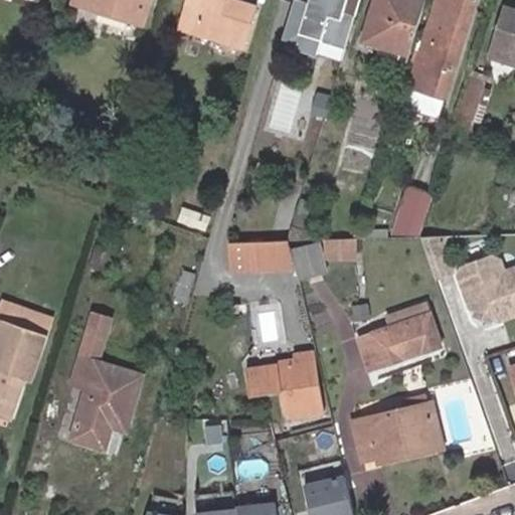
[(79,0),(79,2),(142,21),(148,0),(79,0)]
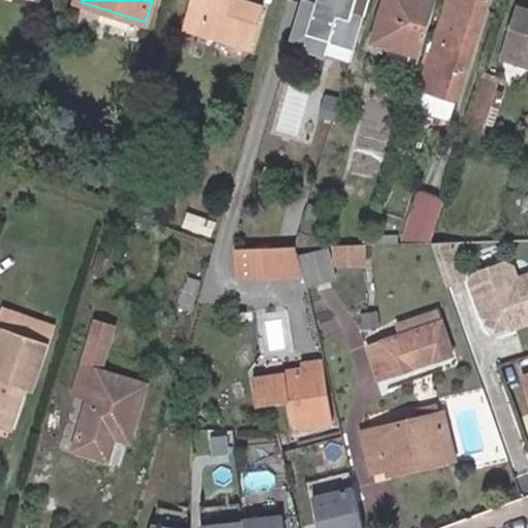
[(249,44),(260,6),(240,0),(192,0),(185,26),(249,44)]
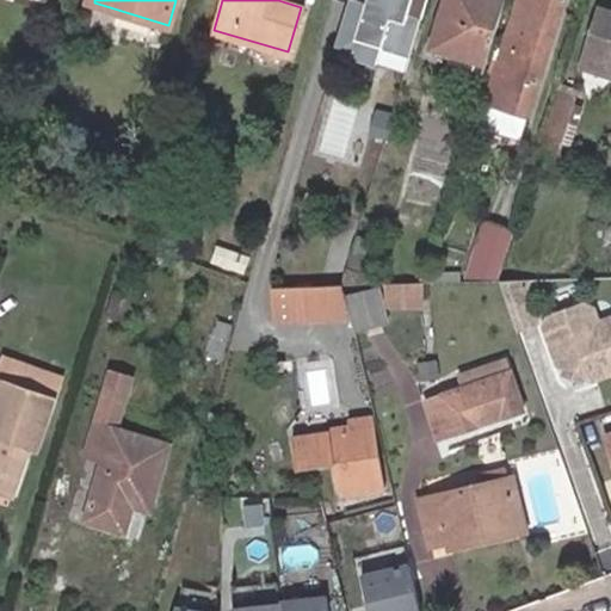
[(351,0),(341,31),(409,51),(421,12),(406,8),(408,0),(351,0)]
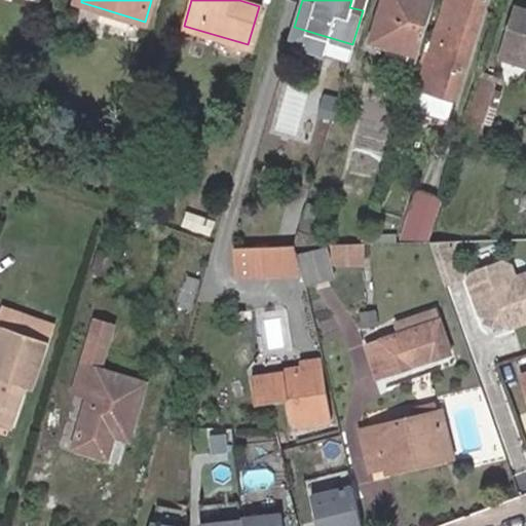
[(418,53),(435,0),(383,0),(372,40),(418,53)]
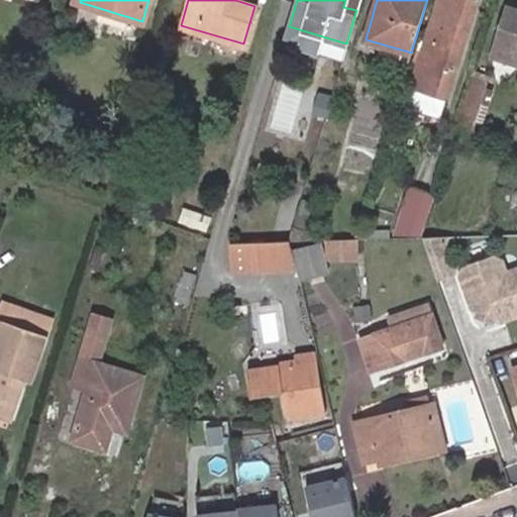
[(461,38),(468,40),(479,0),(439,0),(414,85),(450,96),(464,49),(458,47),(461,38)]
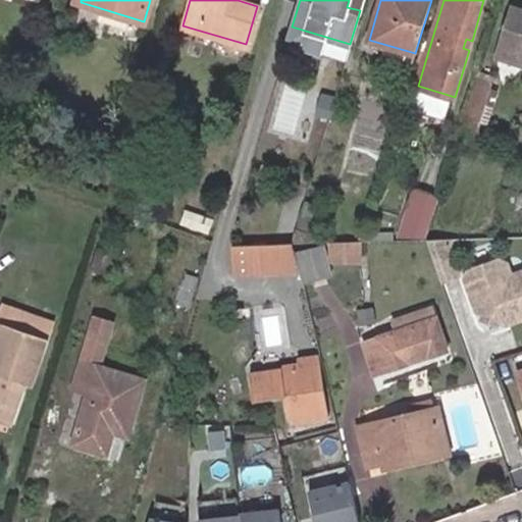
[(521,10),(512,8),(501,47),(521,53),(521,10)]
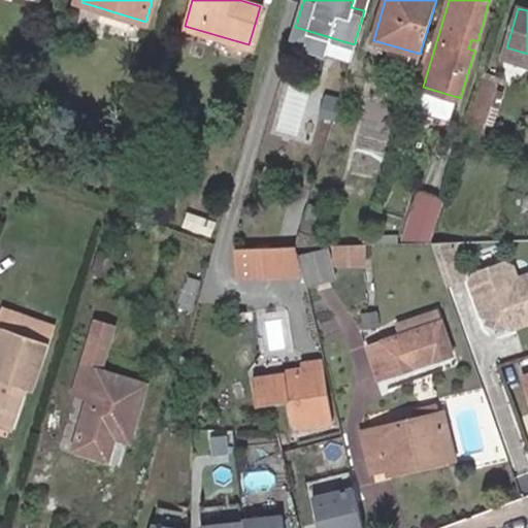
[(474,51),(477,41),(471,39),(468,48),(474,51)]
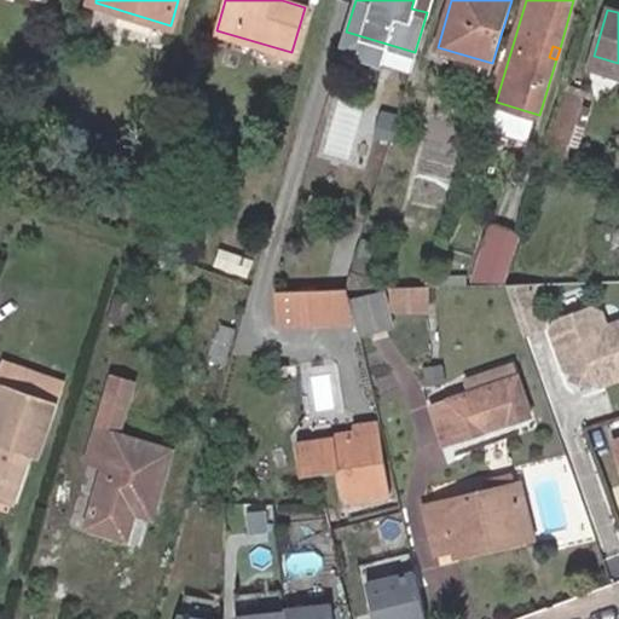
[(618,63),(594,56),(590,68),(618,76),(618,63)]
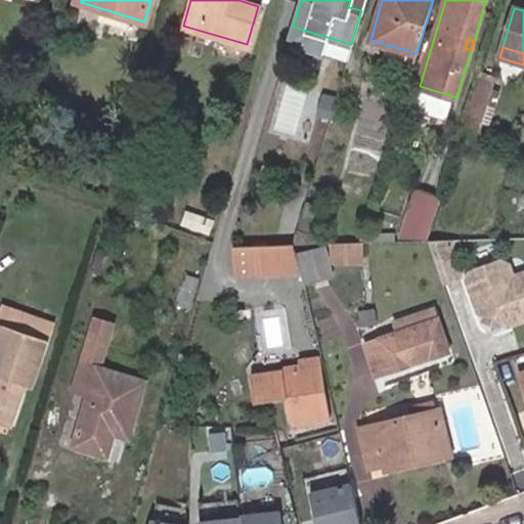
[(491,79),(478,75),(466,116),(479,121),(491,79)]
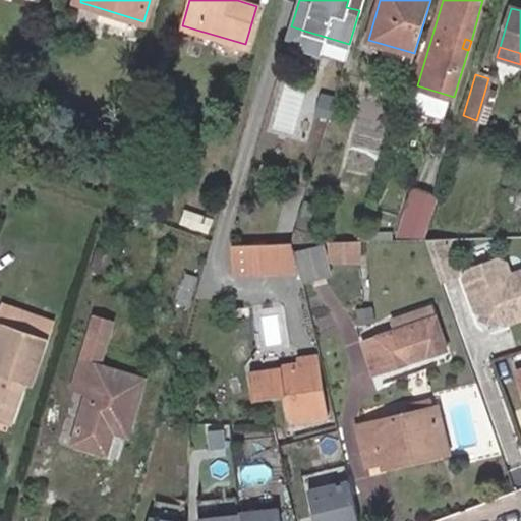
[(279,83),(272,127),(297,131),(304,88),(279,83)]
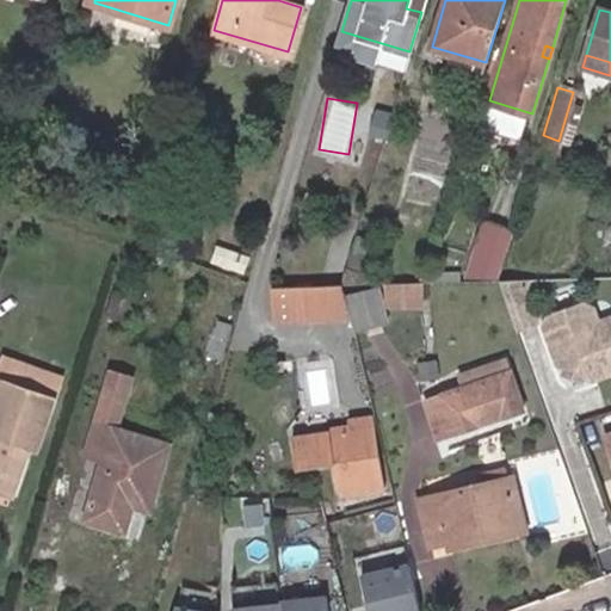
[(499,281),(513,234),(480,224),(462,282),(499,281)]
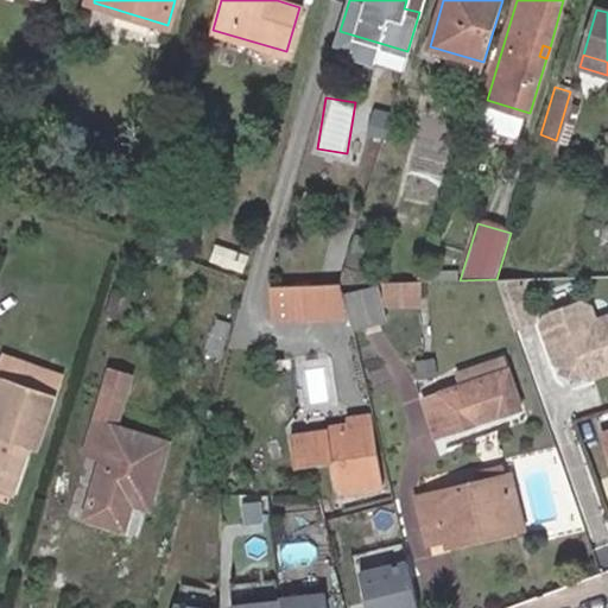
[(365,238),(354,235),(343,268),(355,267),(365,238)]
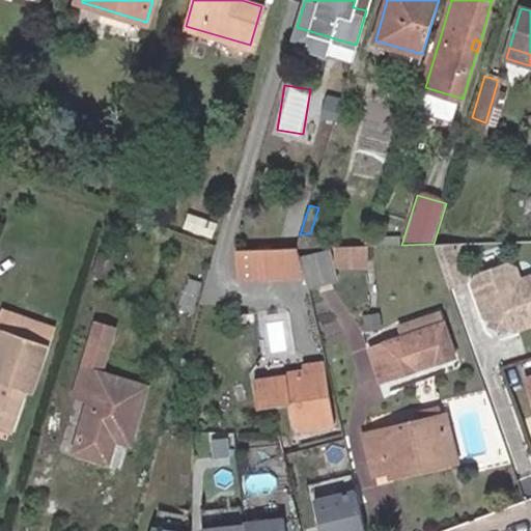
[(298,257),(305,285),(333,277),(326,248),(296,249),(298,257)]
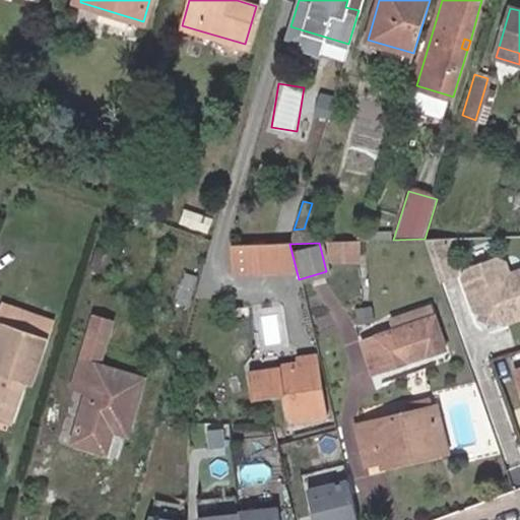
[(291,252),(289,244),(243,245),(243,254),(291,252)]
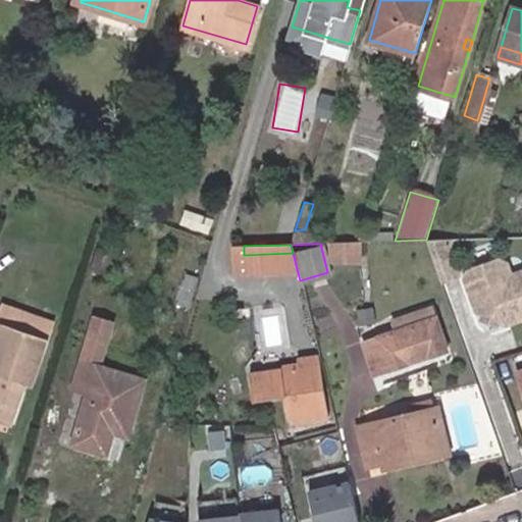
[(497,261),(467,271),(463,278),(477,316),(506,329),(521,323),(521,277),(511,282),(505,264),(497,261)]
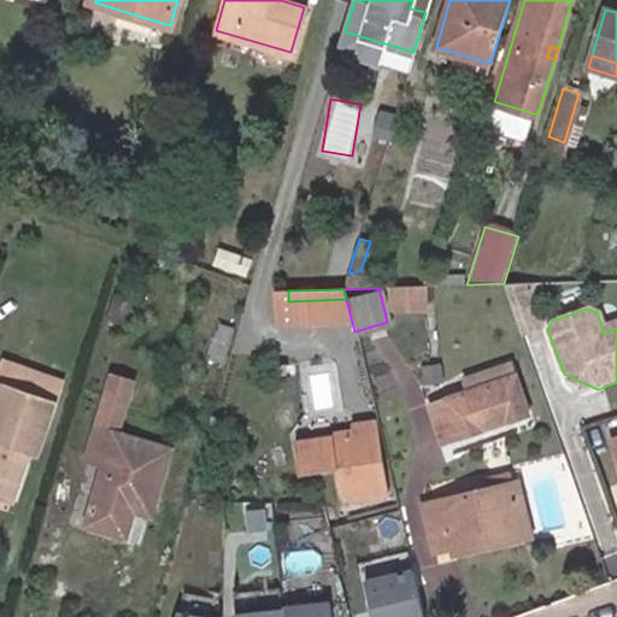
[(207,358),(224,364),(234,329),(217,324),(207,358)]
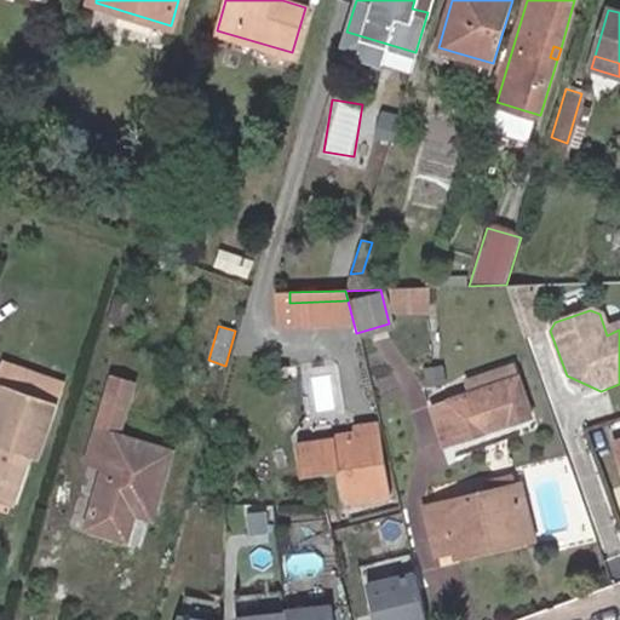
[(512,361),(465,377),(471,392),(432,405),(445,441),(532,413),(512,361)]
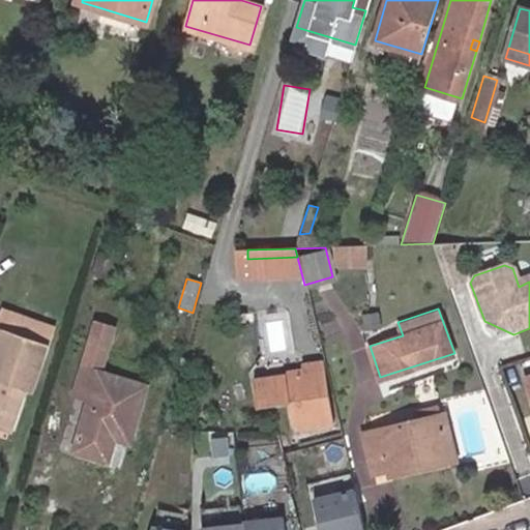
[(377,316),(363,318),(364,330),(378,329),(377,316)]
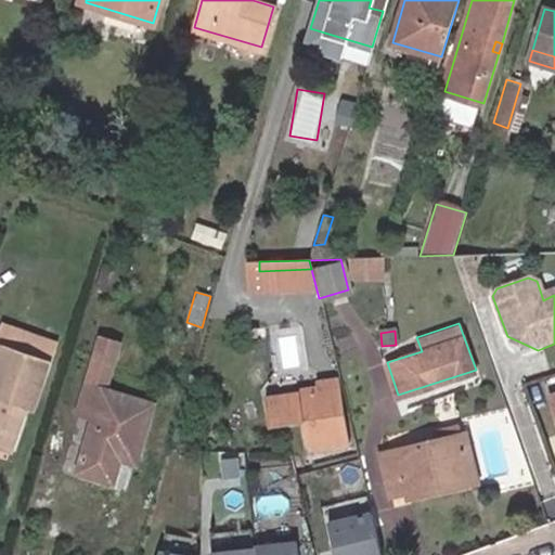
[(0,415),(9,392),(22,397),(29,400),(43,356),(0,338),(0,415)]
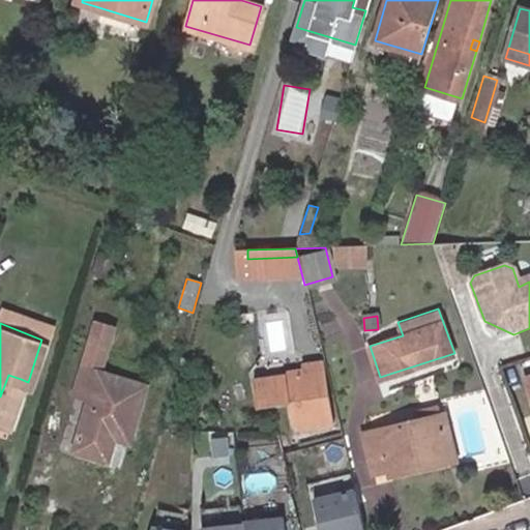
[(72,448),(106,459),(114,430),(128,435),(144,384),(99,370),(112,328),(95,323),(74,392),(88,398),(72,448)]
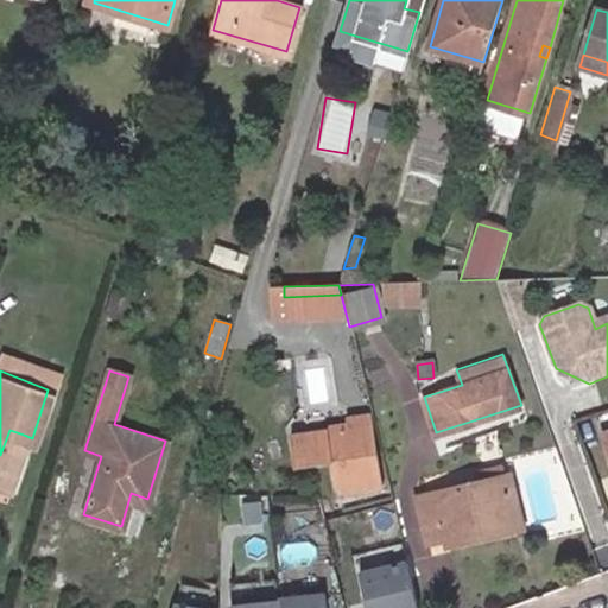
[(380,482),(369,424),(328,430),(340,489),(380,482)]
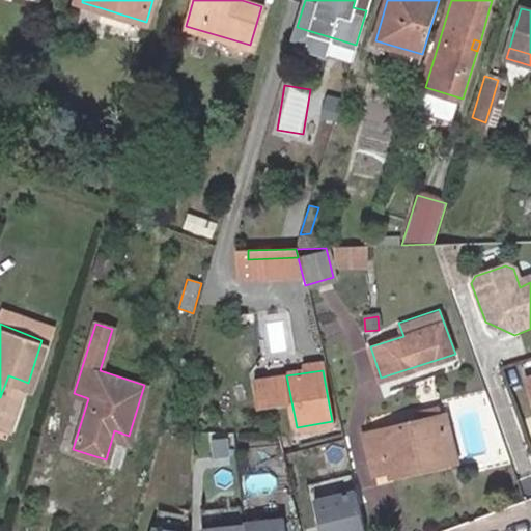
[(8,375),(0,397),(0,419),(7,422),(21,380),(8,375)]
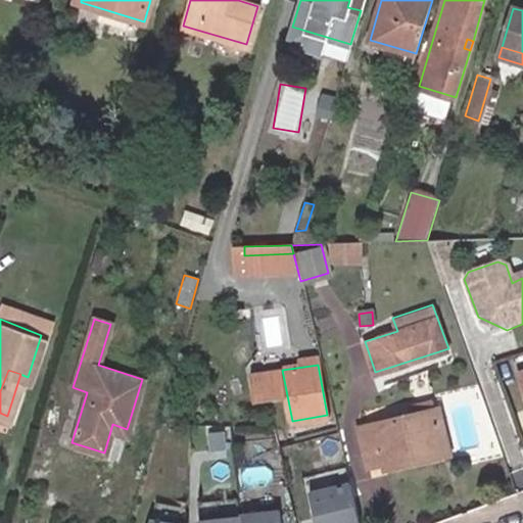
[(412,407),(414,414),(434,409),(433,402),(412,407)]
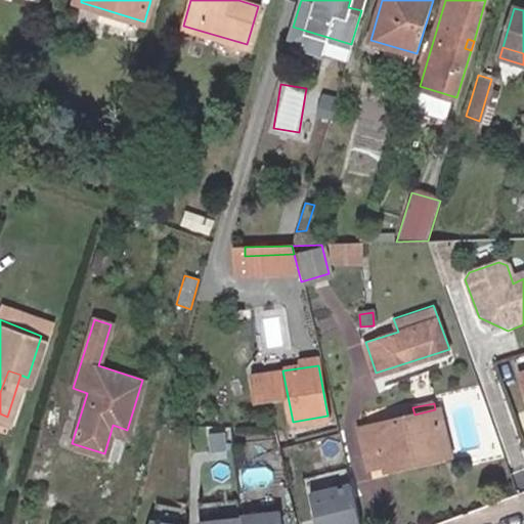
[(415,415),(358,427),(366,460),(381,457),(382,464),(384,470),(406,465),(404,460),(444,449),(435,409),(415,415)]
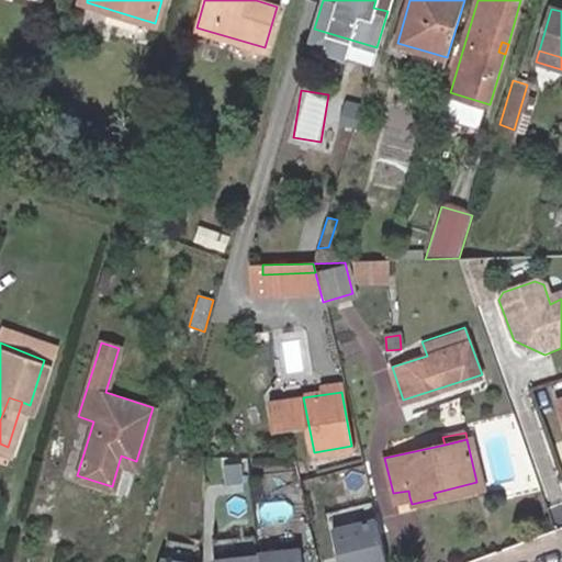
[(479,490),(476,482),(434,493),(436,498),(479,490)]
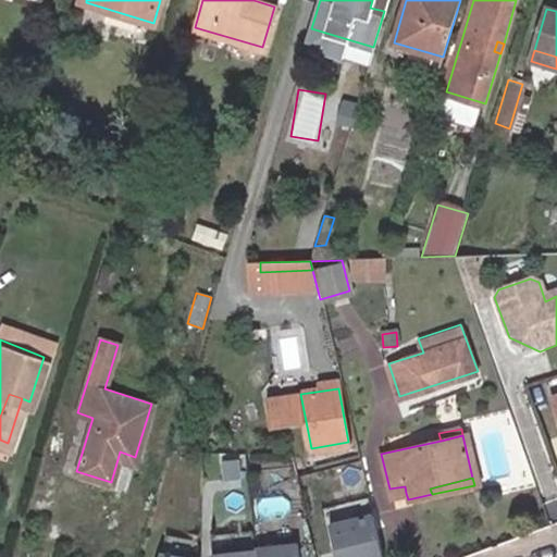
[(390,489),(392,497),(406,493),(405,486),(390,489)]
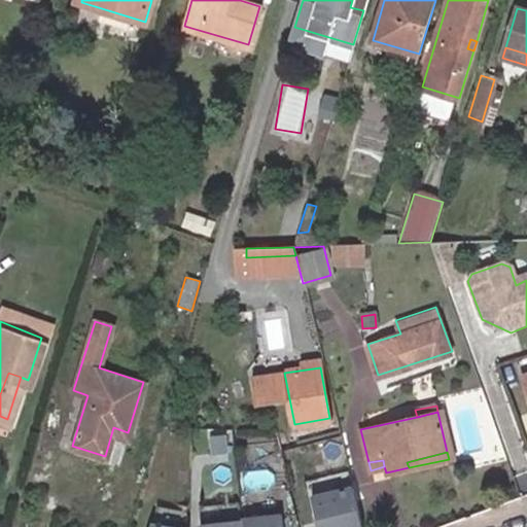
[(359,526),(350,486),(308,496),(315,526),(359,526)]
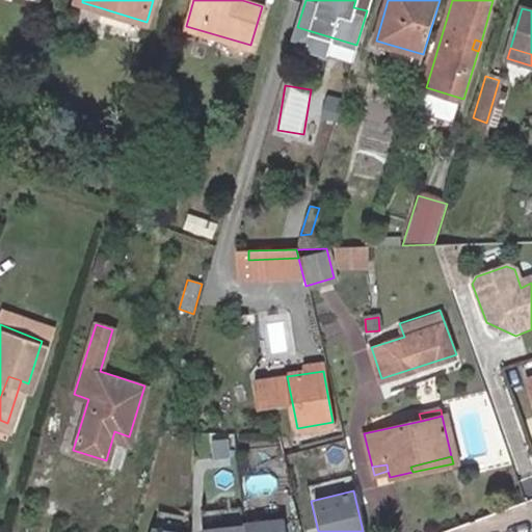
[(286,531),(285,520),(244,525),(244,531),(286,531)]
